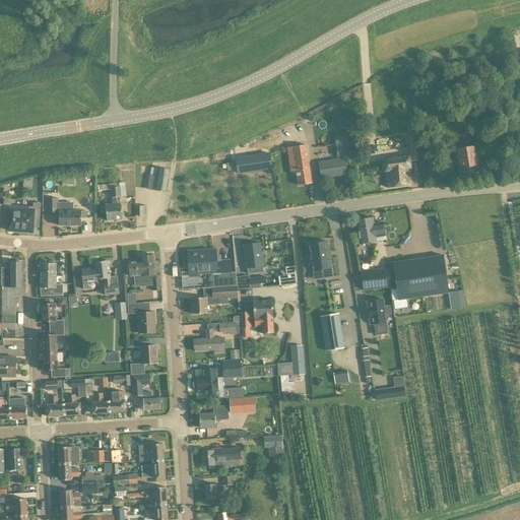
[(335,137),(337,156),(350,155),(348,136),(335,137)]
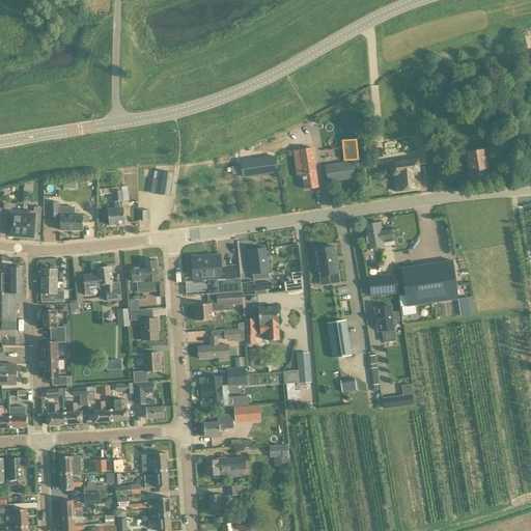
[(428,145),(417,146),(420,164),(430,163),(428,145)]
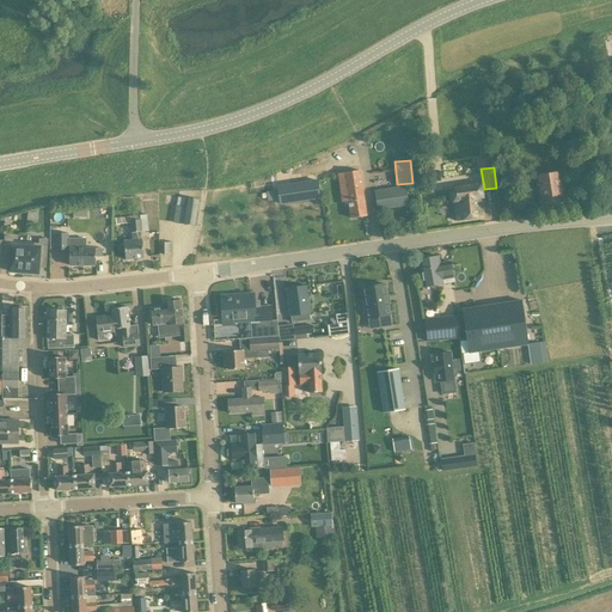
[(338,173),(342,202),(348,202),(352,219),(367,216),(360,171),(338,173)]
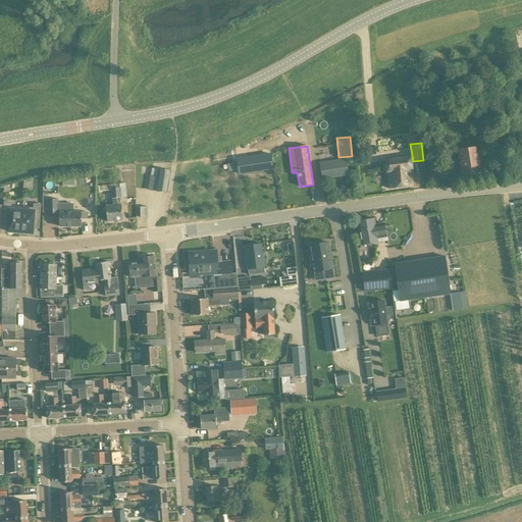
[(457,150),(461,178),(482,175),(478,147),(457,150)]
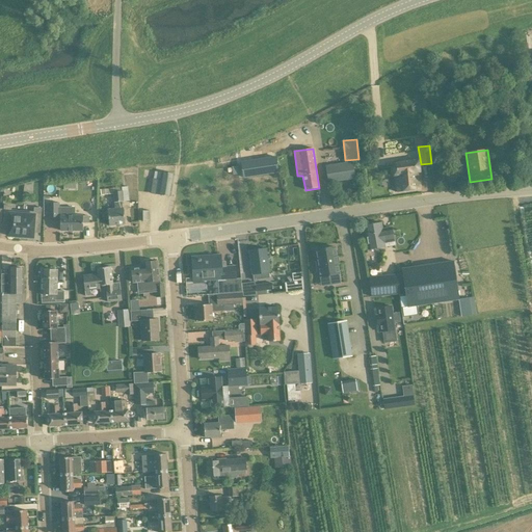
[(278,171),(275,157),(240,162),(243,178),(278,171)]
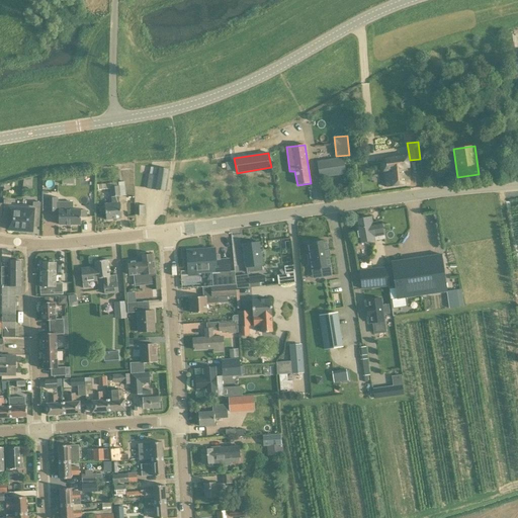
[(407,156),(381,159),(384,187),(411,183),(407,156)]
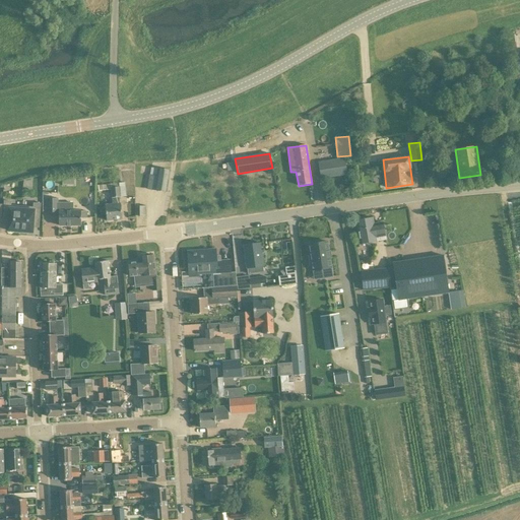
[(318,161),(321,179),(347,175),(344,157),(318,161)]
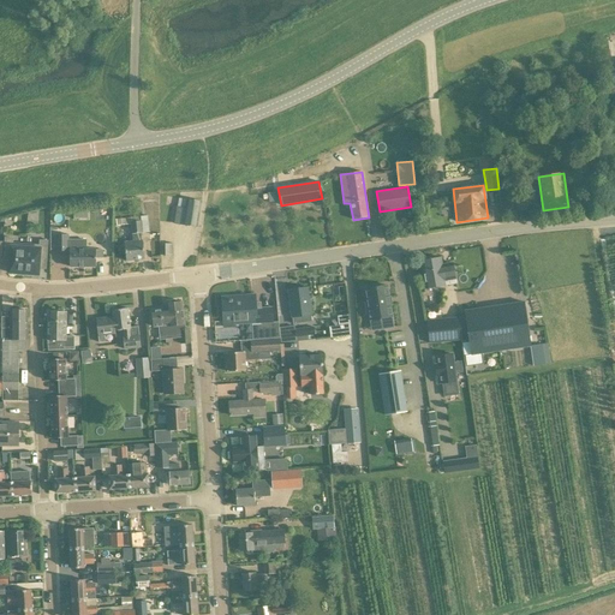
[(515,196),(518,213),(530,212),(527,195),(515,196)]
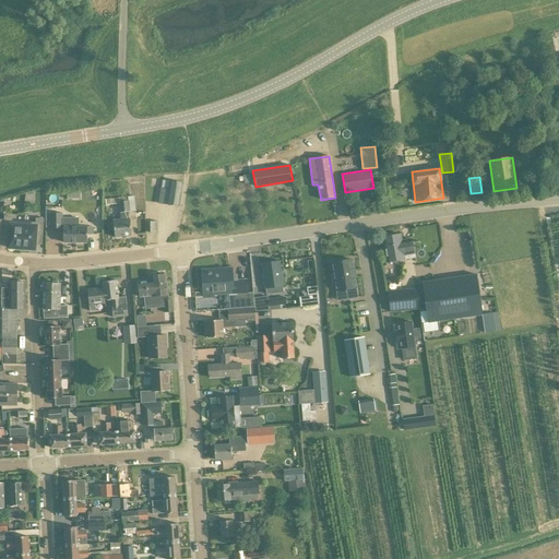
[(163,180),(162,187),(161,187),(158,204),(179,206),(182,183),(163,180)]
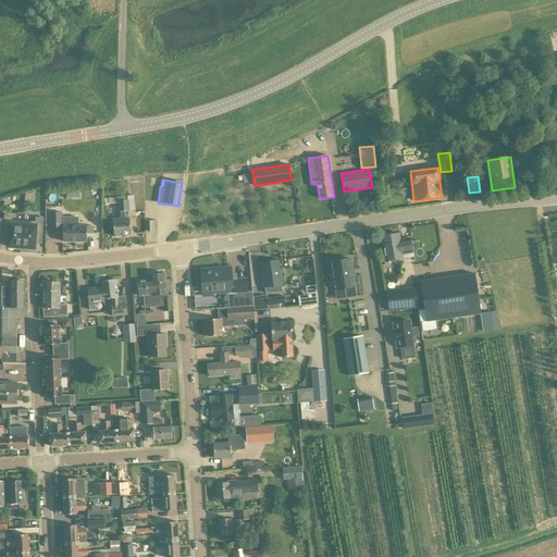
[(119,197),(109,198),(110,203),(119,202),(120,219),(113,220),(114,236),(131,235),(130,218),(128,218),(127,210),(130,210),(127,196),(119,197)]
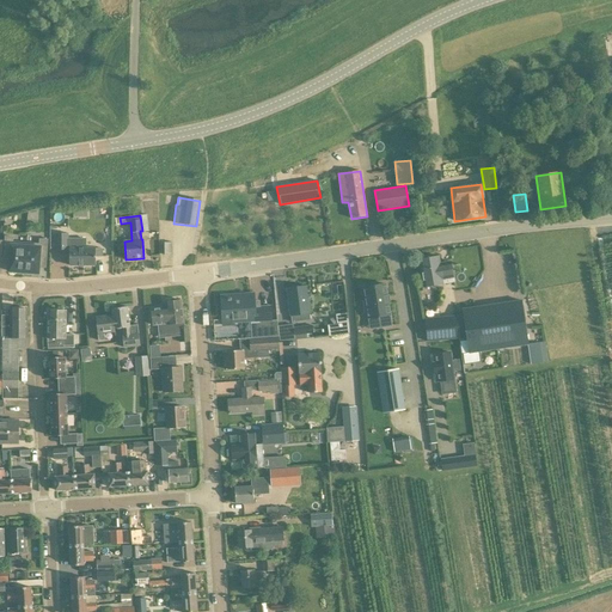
[(55,233),(55,250),(67,251),(68,234),(55,233)]
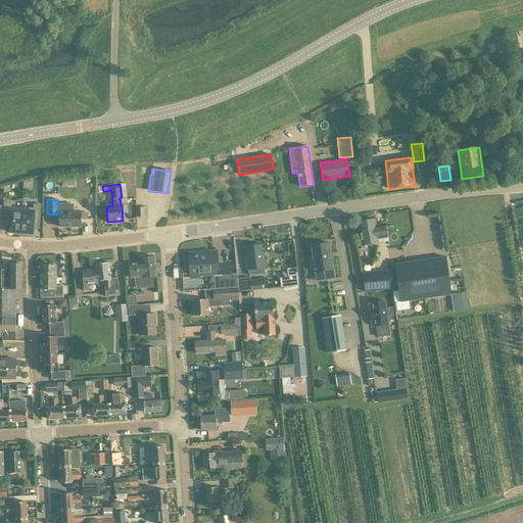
[(4,202),(3,216),(9,216),(8,222),(8,232),(14,232),(14,234),(19,234),(21,207),(10,207),(11,203),(4,202)]
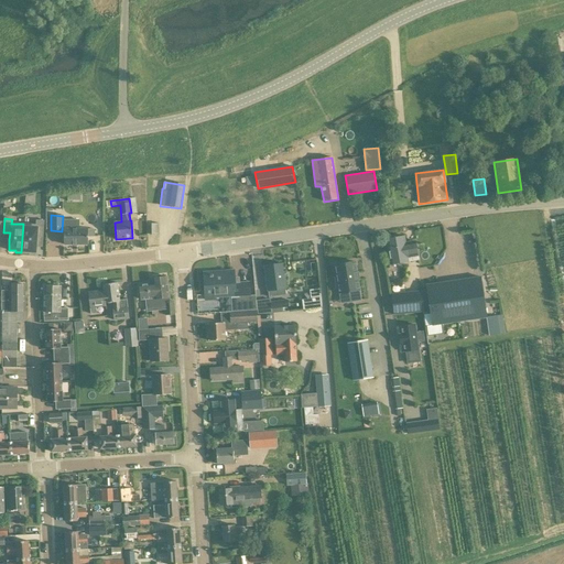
[(63,219),(62,229),(64,229),(64,245),(87,245),(87,237),(94,237),(94,229),(87,229),(79,229),(79,219),(63,219)]
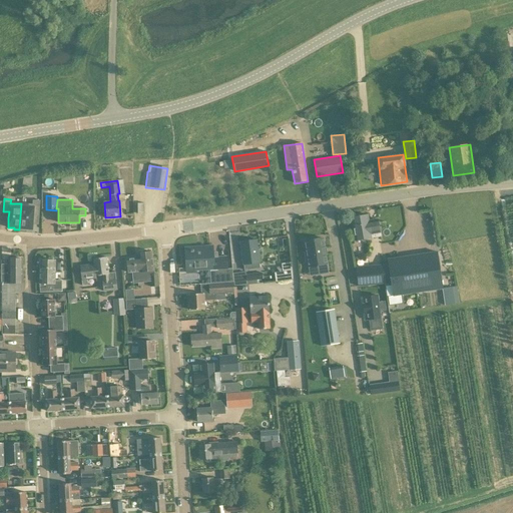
[(21,203),(19,229),(25,230),(25,228),(32,229),(32,224),(33,213),(39,213),(40,201),(33,200),(33,204),(21,203)]
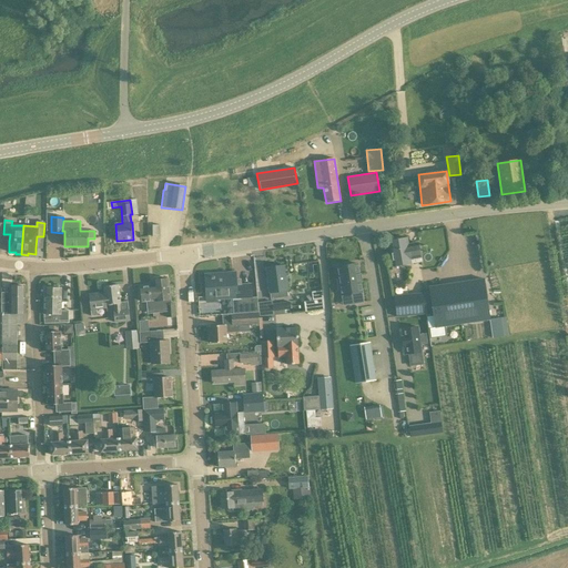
[(407,239),(388,242),(393,266),(422,262),(418,243),(408,245),(407,239)]
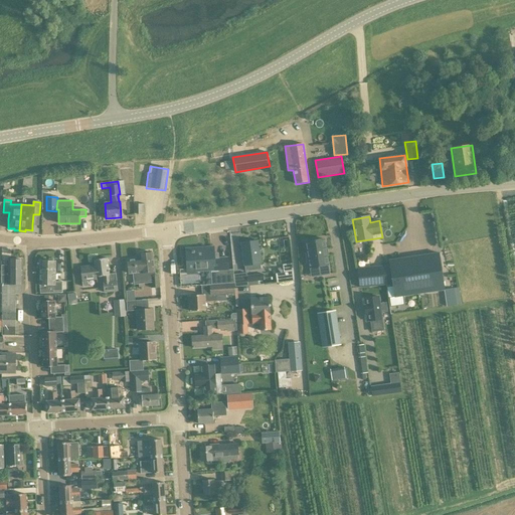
[(306,242),(308,253),(305,253),(307,263),(309,263),(310,269),(318,268),(319,276),(329,275),(328,266),(324,239),(306,242)]
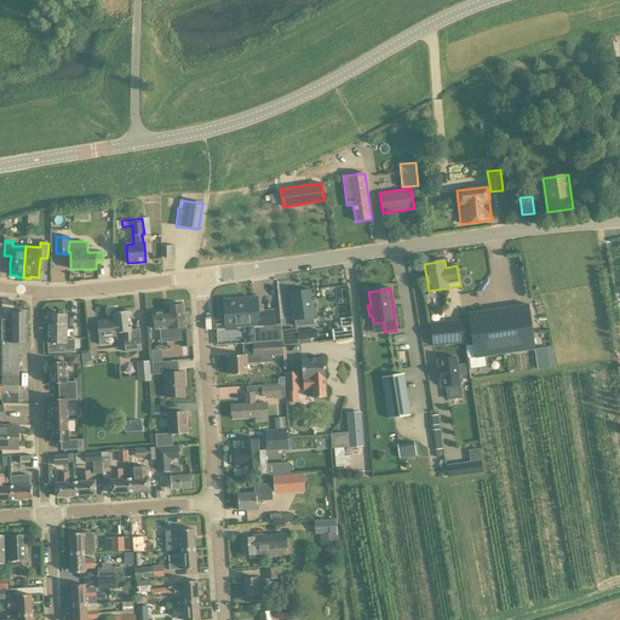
[(294,320),(296,326),(315,323),(314,317),(310,290),(291,292),(294,320)]
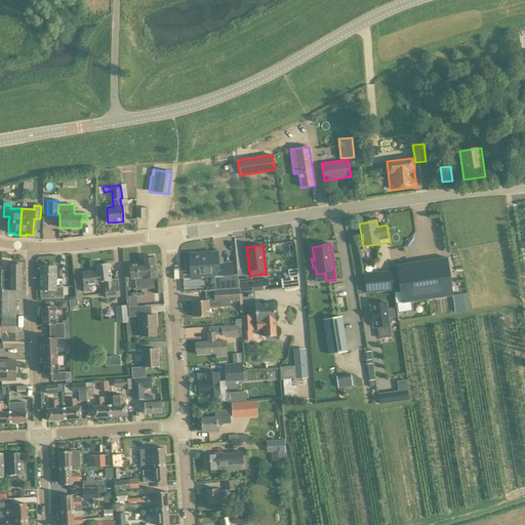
[(205,257),(190,258),(191,276),(200,275),(214,275),(215,290),(221,290),(221,289),(239,288),(238,280),(238,275),(233,275),(232,273),(232,265),(232,263),(223,264),(223,257),(217,258),(217,253),(205,253),(205,257)]
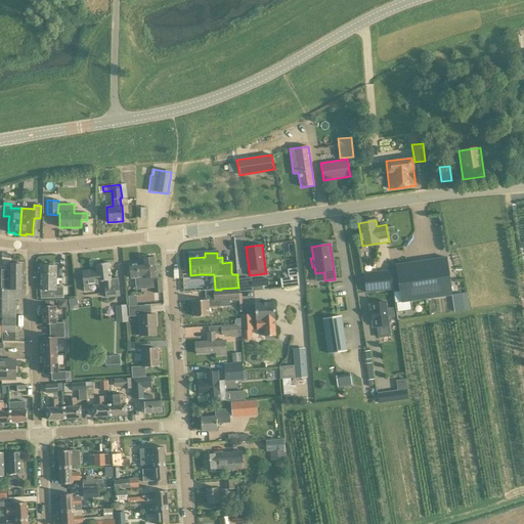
[(393,290),(396,312),(411,309),(410,301),(452,295),(446,257),(396,265),(399,289),(393,290)]
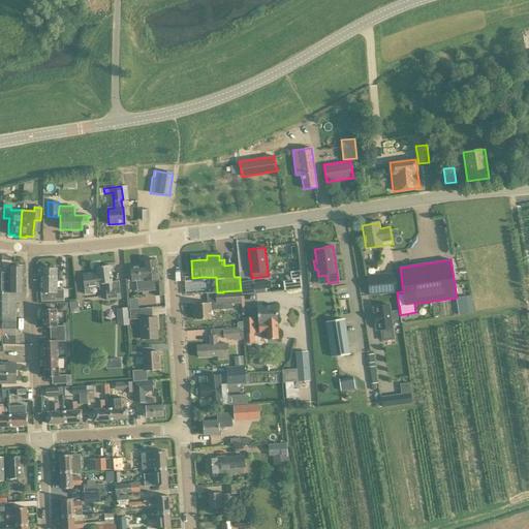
[(143,267),(130,268),(132,281),(136,281),(137,289),(154,287),(154,290),(155,296),(163,294),(162,282),(159,283),(159,280),(156,260),(143,262),(143,267)]
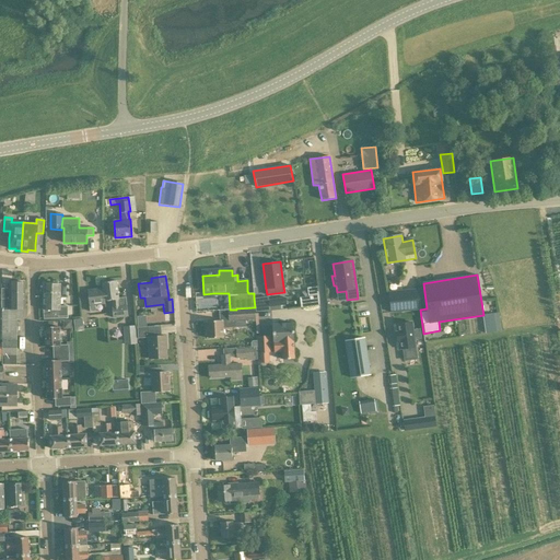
[(102,282),(103,289),(105,301),(113,300),(113,306),(112,307),(113,318),(128,316),(126,296),(118,298),(116,281),(102,282)]
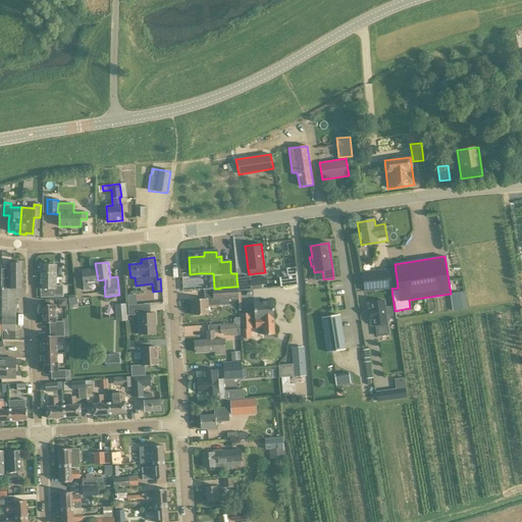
[(2,271),(2,305),(2,319),(2,327),(2,331),(2,337),(2,340),(15,341),(15,331),(15,298),(22,298),(22,264),(9,264),(9,271),(2,271)]
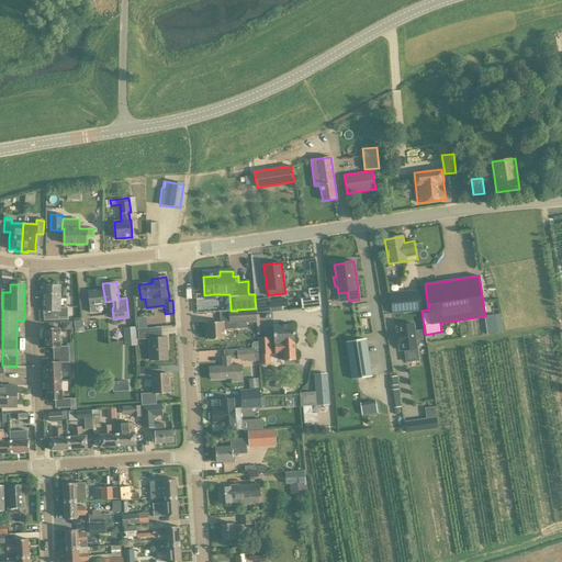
[(43,321),(68,321),(68,307),(60,307),(60,285),(44,285),(43,321)]
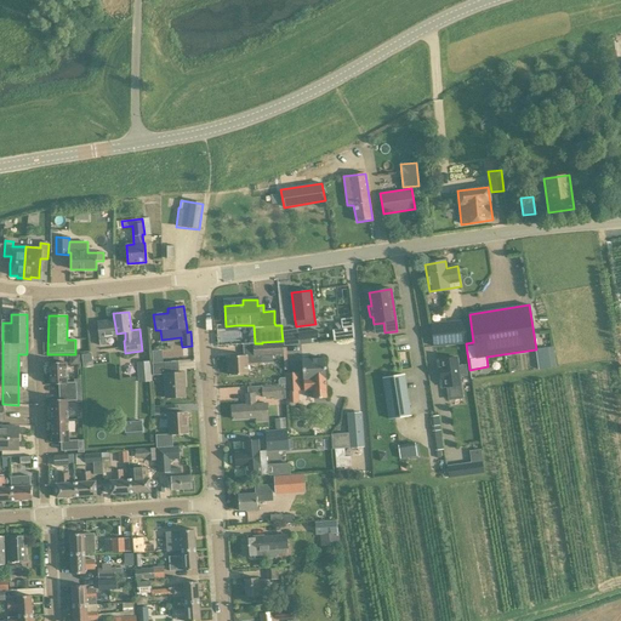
[(342,328),(332,329),(334,340),(354,337),(352,317),(341,318),(342,328)]
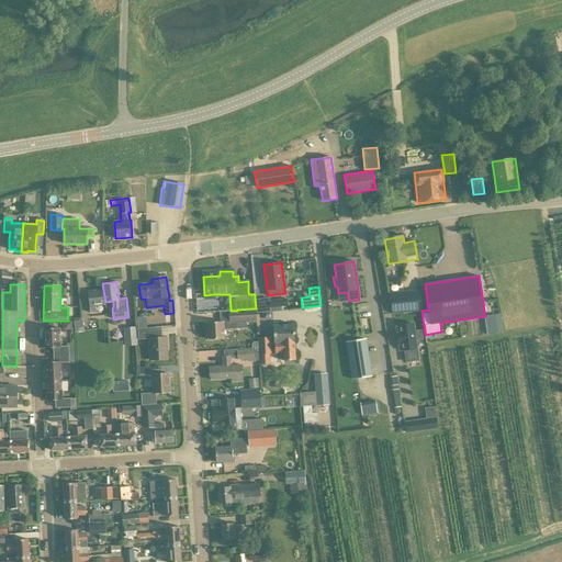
[(105,302),(103,290),(88,292),(90,313),(97,312),(96,306),(105,305),(105,302)]
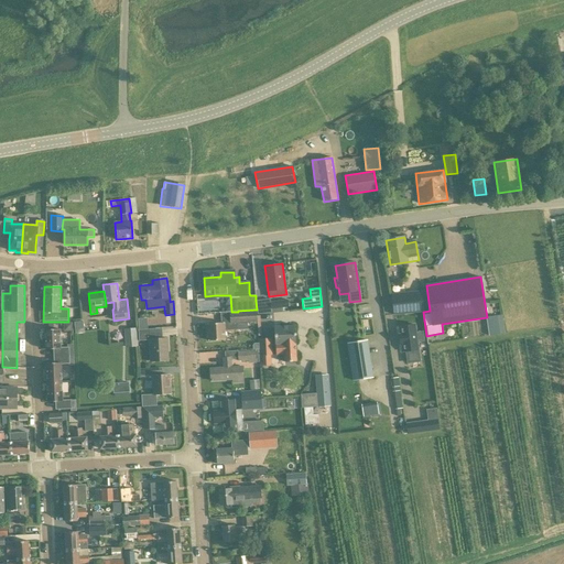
[(421,291),(392,294),(394,315),(423,312),(421,291)]
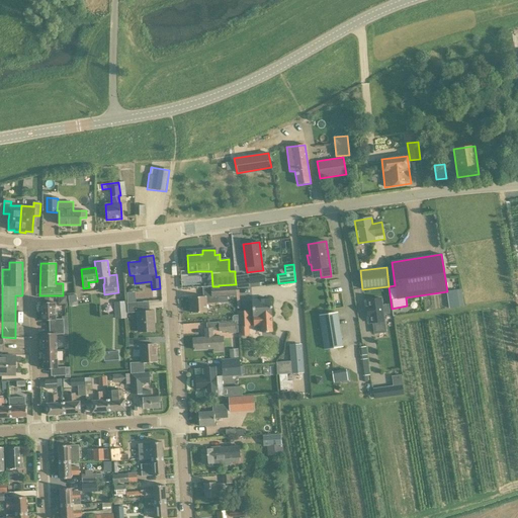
[(249,284),(265,282),(264,275),(248,277),(249,284)]
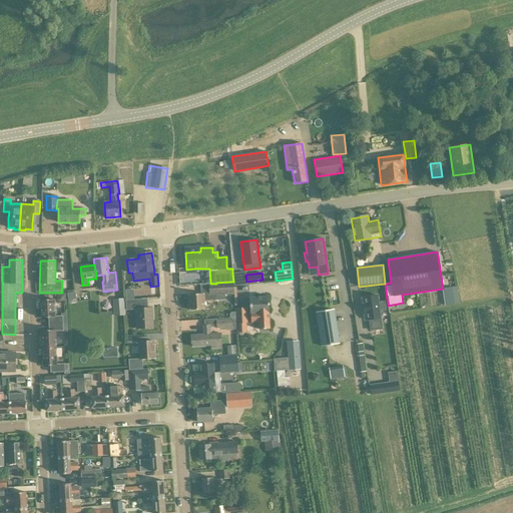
[(203,295),(188,296),(189,311),(204,310),(204,301),(215,301),(215,294),(224,294),(230,294),(232,293),(234,293),(233,282),(216,283),(216,284),(210,284),(209,284),(209,294),(203,295)]
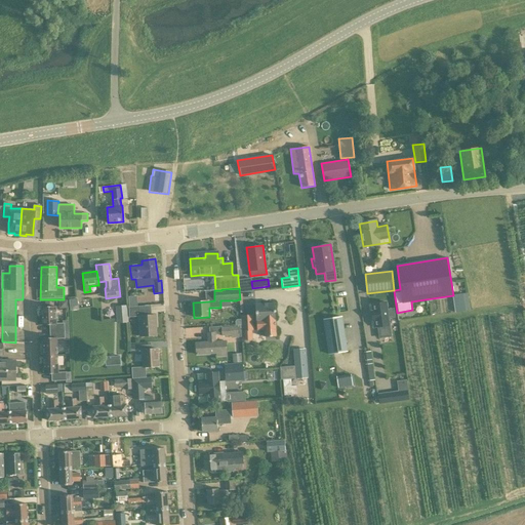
[(78,310),(77,299),(70,299),(71,310),(78,310)]
